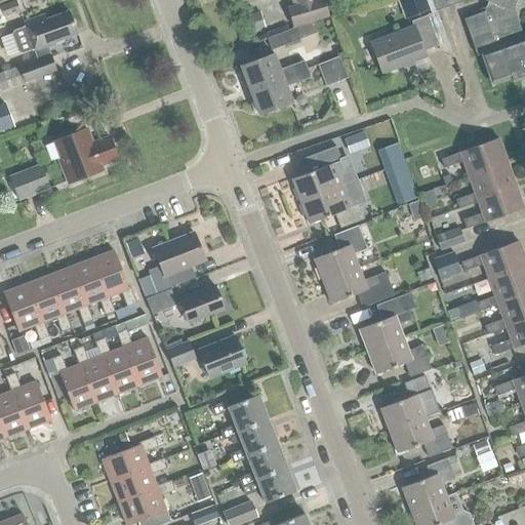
[(287,0),(291,8),(286,10),(293,29),(325,16),(319,0),(315,0),(314,0),(287,0)]
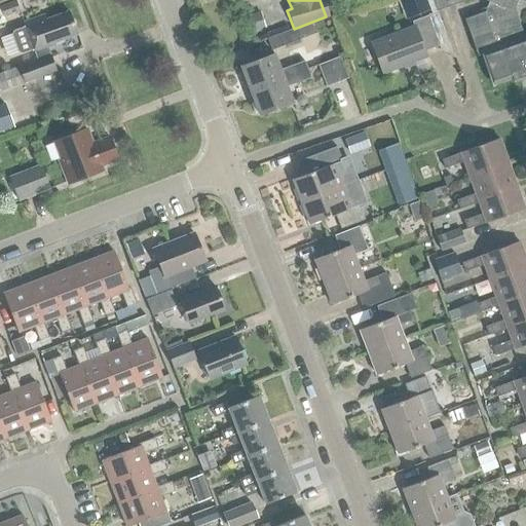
[(399,0),(407,20),(430,10),(426,0),(399,0)]
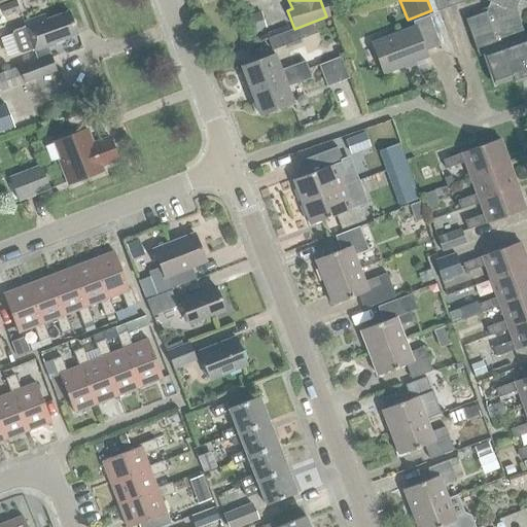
[(430,0),(435,12),(468,0),(430,0)]
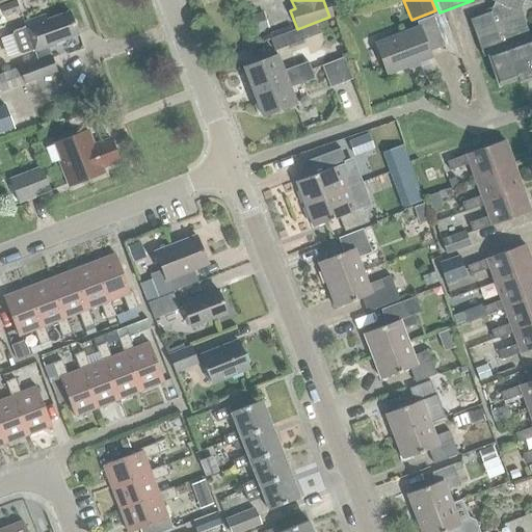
[(474,19),(487,54),(498,85),(531,73),(531,37),(527,40),(517,9),(523,0),(526,0),(531,2),(531,0),(488,0),(488,1),(495,3),(490,12),(474,19)]
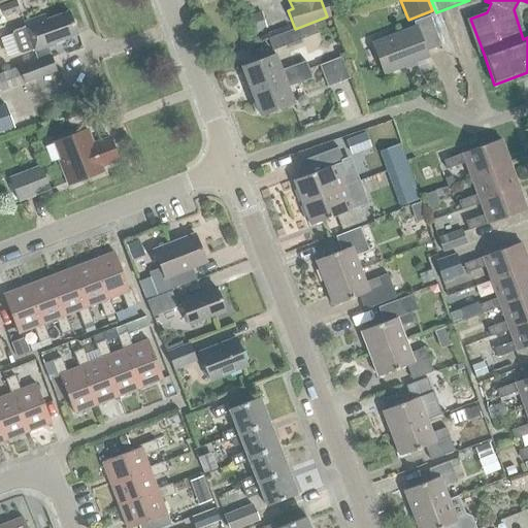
[(0,5),(0,9),(3,18),(19,11),(15,1),(10,3),(9,2),(0,5)]
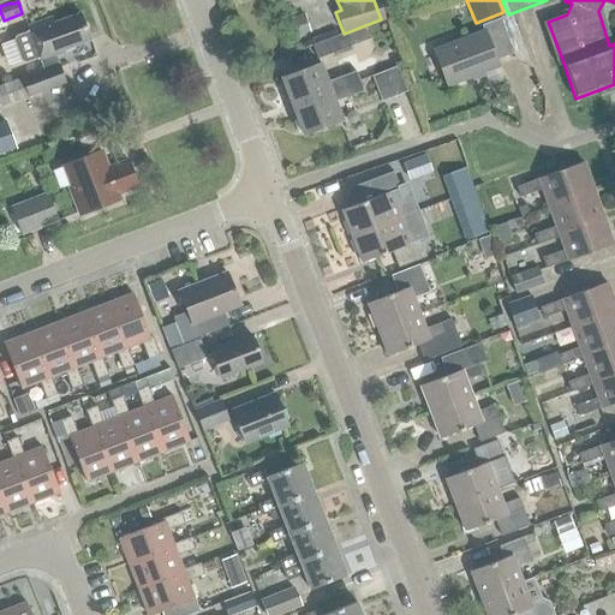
[(51,18),(27,25),(29,31),(16,36),(13,41),(21,61),(25,64),(39,59),(42,70),(0,83),(0,103),(63,83),(53,55),(63,53),(61,48),(89,40),(79,13),(53,23),(51,18)]
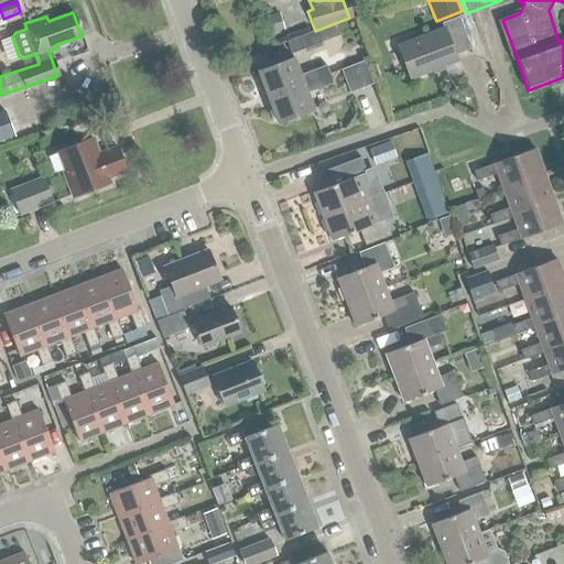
[(279,14),(263,19),(268,34),(283,30),(279,14)]
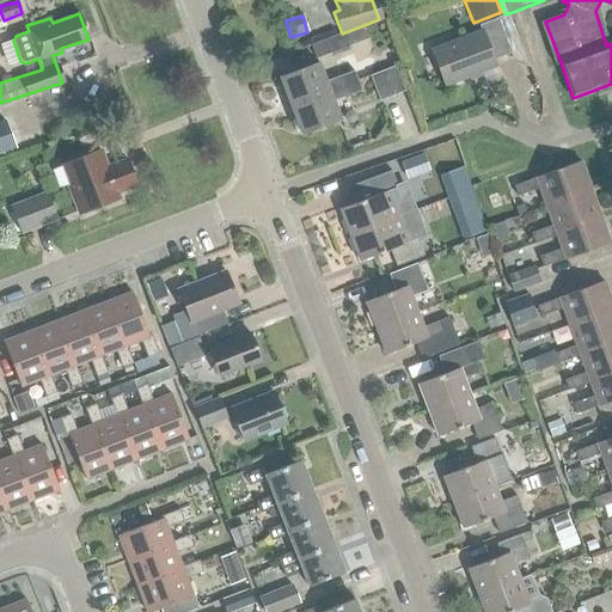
[(430,51),(444,86),(495,67),(491,60),(509,54),(497,22),(478,29),(481,34),(430,51)]
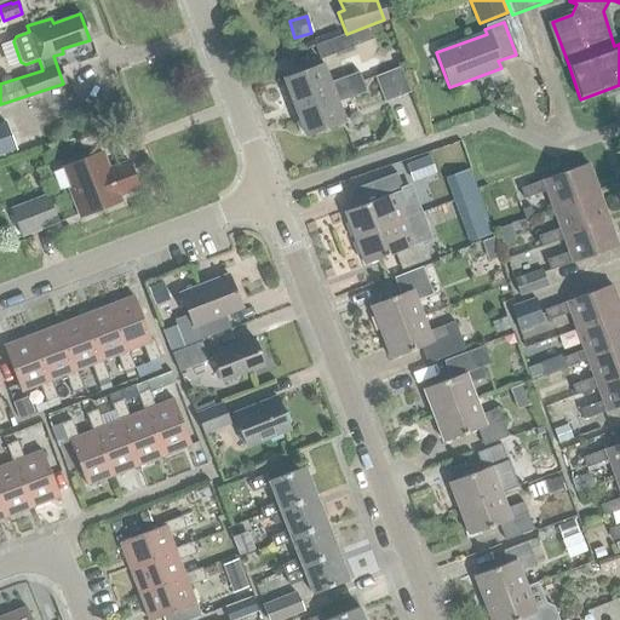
[(314,47),(319,58),(372,39),(368,27),(314,47)]
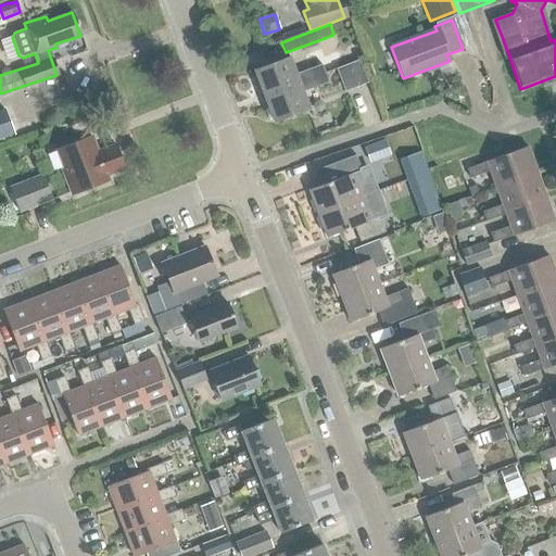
[(252,72),(261,98),(323,75),(319,65),(292,75),(287,59),(252,72)]
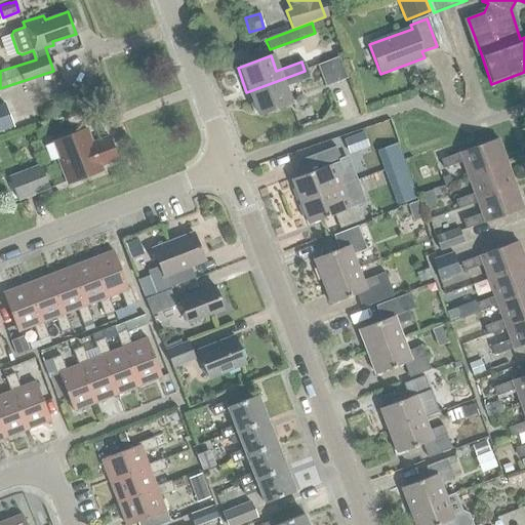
[(346,80),(337,59),(337,58),(316,67),(325,88),(346,80)]
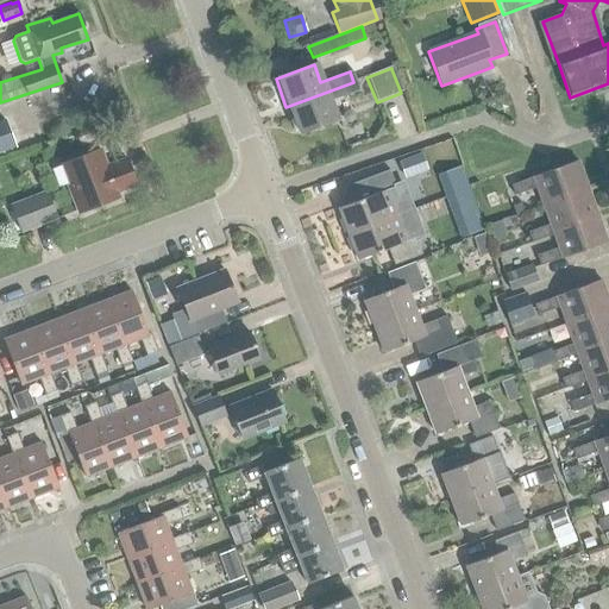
[(286,107),(296,135),(334,120),(327,102),(357,92),(353,82),(286,107)]
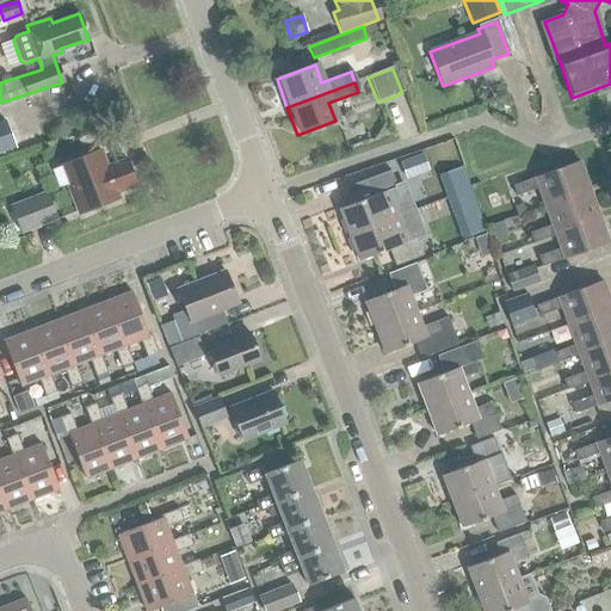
[(5,121),(0,122),(0,153),(14,148),(5,121)]
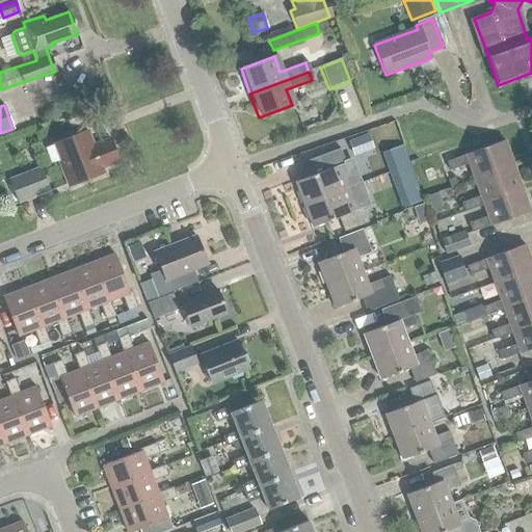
[(111,138),(92,145),(87,131),(57,142),(57,143),(46,148),(52,164),(60,161),(70,186),(103,173),(102,169),(120,162),(111,138)]
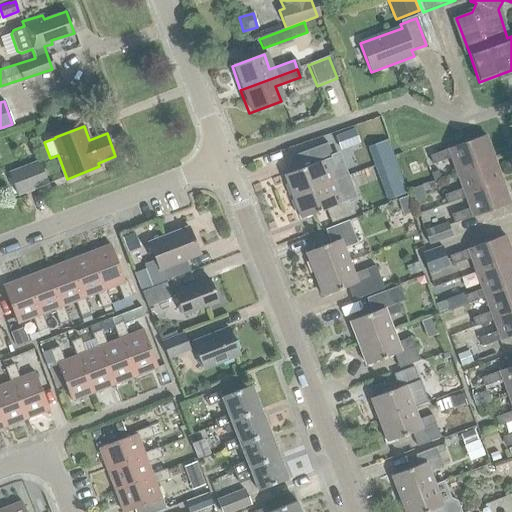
[(354,130),(335,137),(340,151),(359,143),(354,130)]
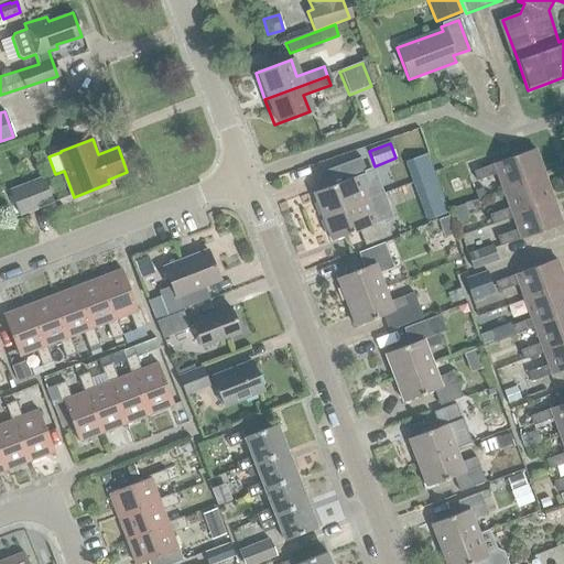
[(496,175),(501,192),(543,176),(533,150),(491,165),(492,165),(472,173),(475,183),(496,175)]
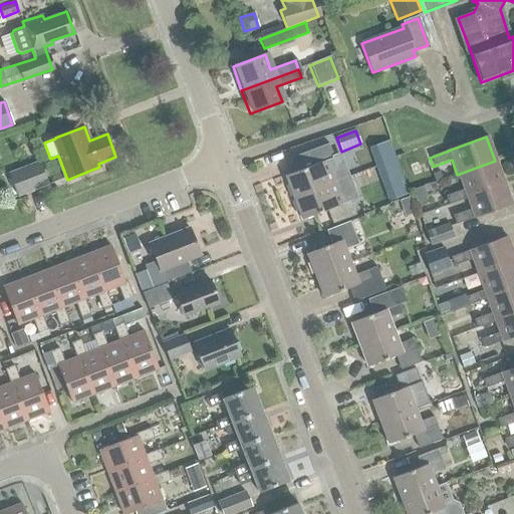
[(284,177),(292,198),(349,177),(340,153),(332,156),(327,145),(306,152),(311,167),(284,177)]
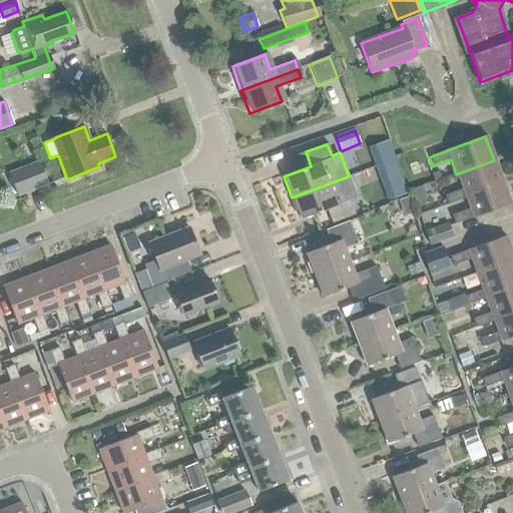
[(447,205),(466,198),(503,183),(494,160),(456,174),(462,189),(444,196),(447,205)]
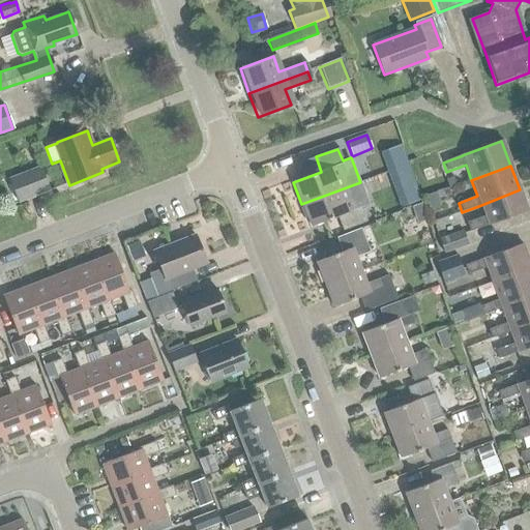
[(382,174),(385,183),(404,177),(401,168),(382,174)]
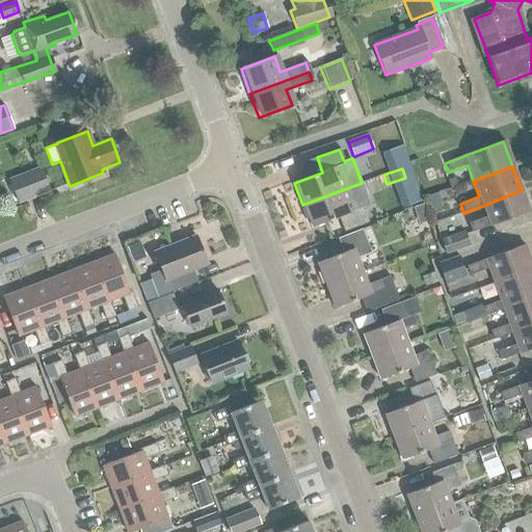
[(42,171),(10,184),(18,204),(49,191),(42,171)]
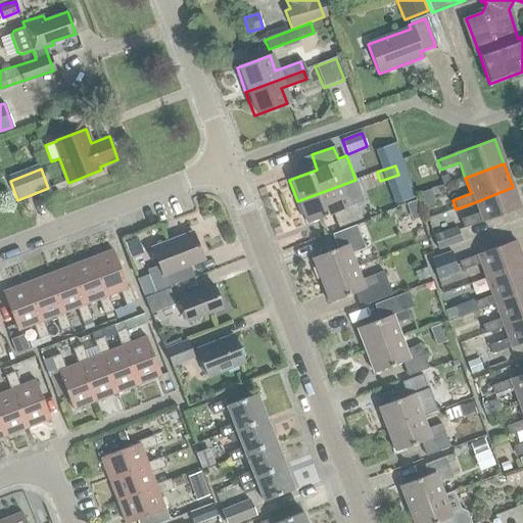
[(297,201),(305,224),(331,215),(336,229),(360,220),(355,208),(365,205),(355,180),(297,201)]
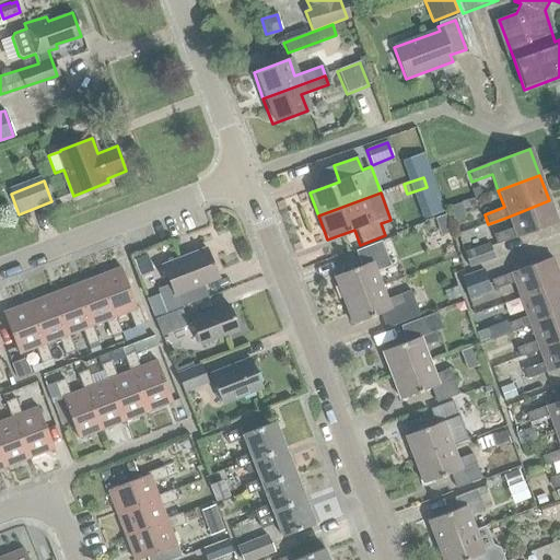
[(549,200),(509,217),(513,230),(492,237),(496,247),(558,224),(549,200)]
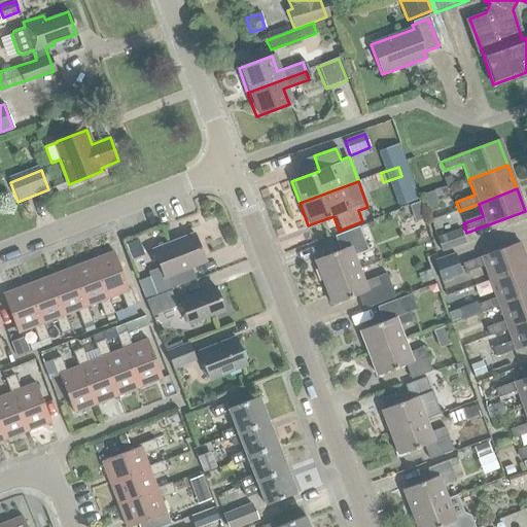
[(434,191),(422,195),(426,209),(438,205),(434,191)]
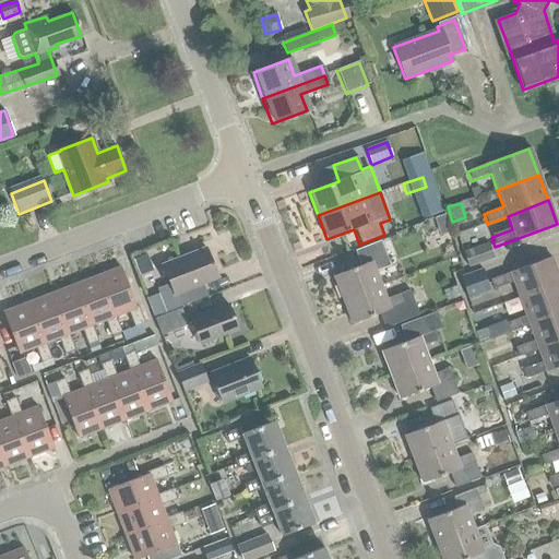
[(331,276),(340,300),(379,285),(372,271),(388,265),(378,240),(352,251),(357,266),(331,276)]
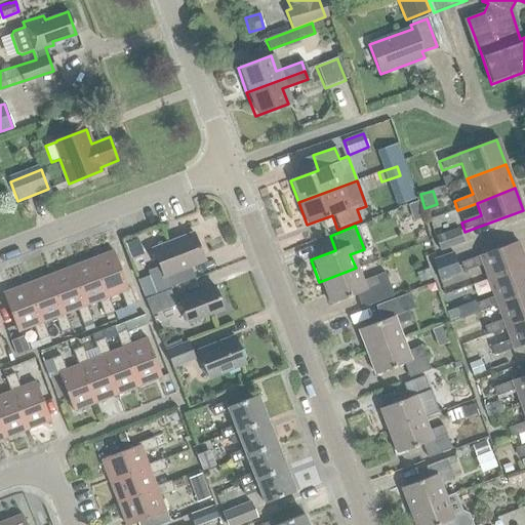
[(435,238),(440,252),(463,243),(458,229),(435,238)]
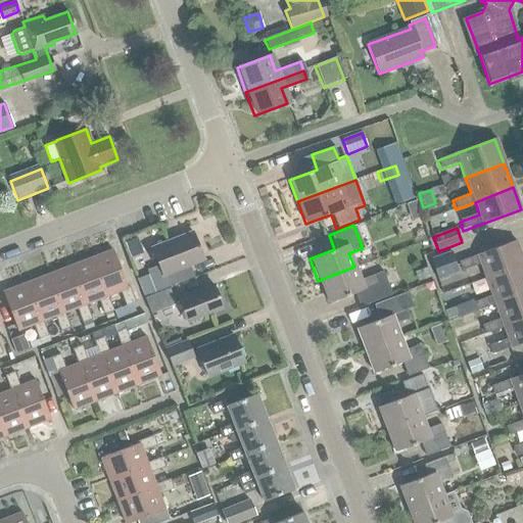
[(192,233),(151,248),(160,271),(148,276),(155,292),(194,278),(189,266),(203,260),(192,233)]
